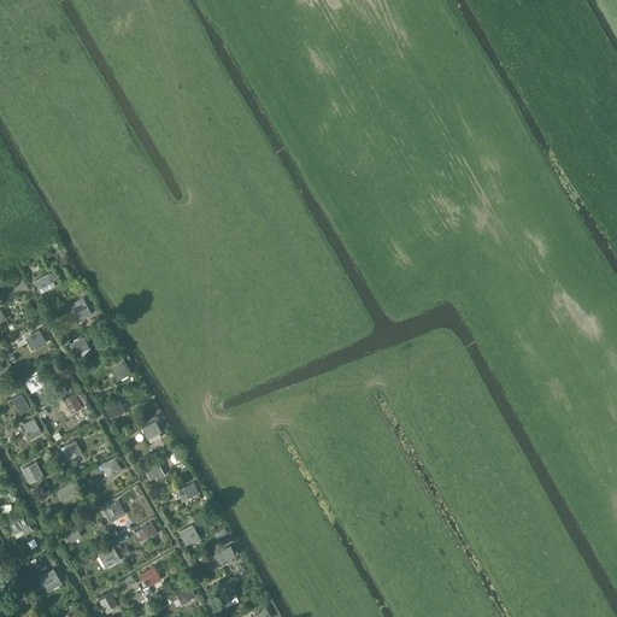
[(50,272),(34,281),(39,289),(54,282),(53,281),(56,280),(52,272),(50,274),(50,272)]
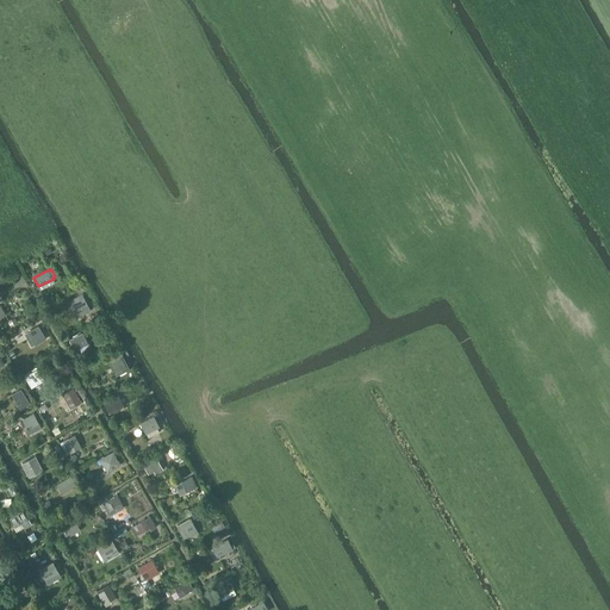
[(82,294),(69,300),(79,317),(91,310),(82,294)]
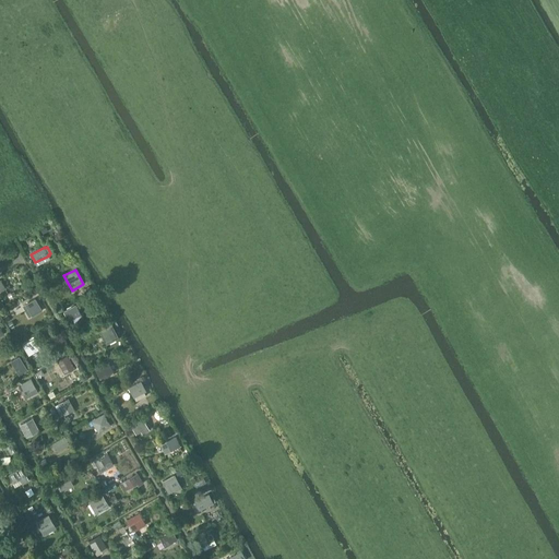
[(35,299),(26,304),(33,316),(42,310),(35,299)]
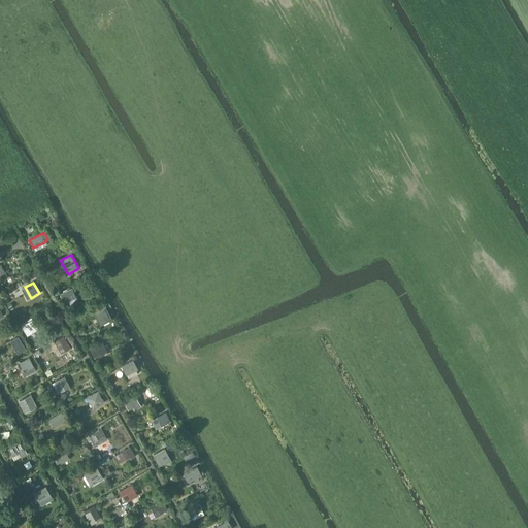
[(71,288),(60,294),(65,304),(69,302),(76,297),(71,288)]
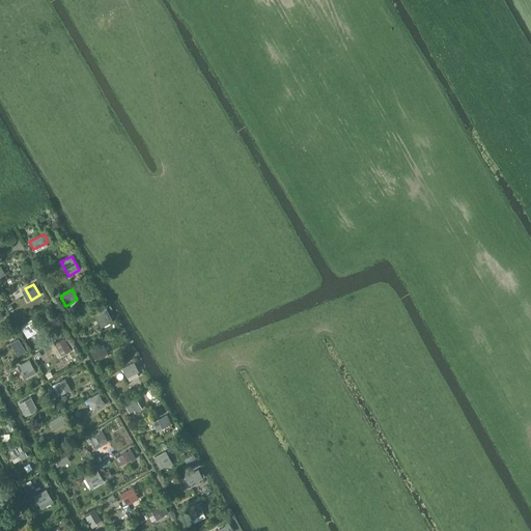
[(106,307),(93,313),(100,325),(112,318),(106,307)]
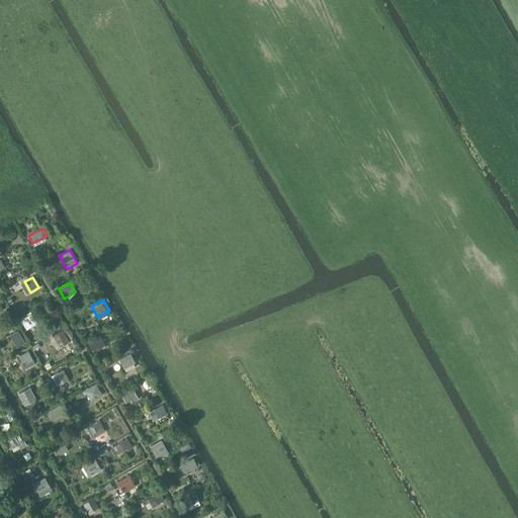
[(31,313),(21,320),(26,329),(37,323),(31,313)]
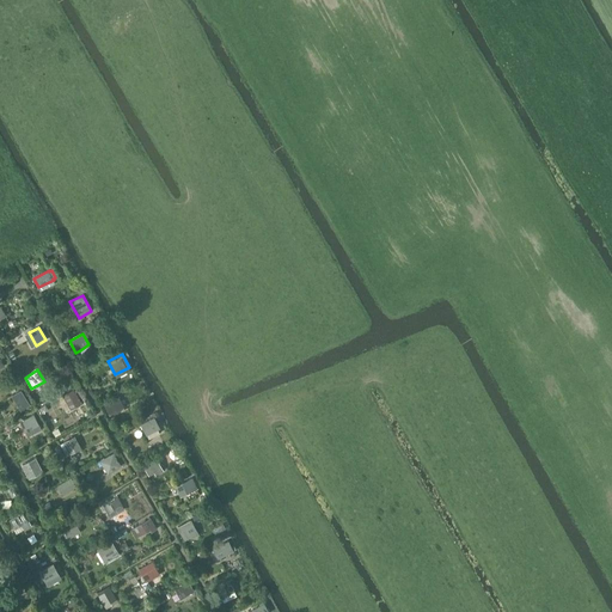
[(26,405),(29,404),(20,390),(12,395),(22,410),(28,408),(26,405)]
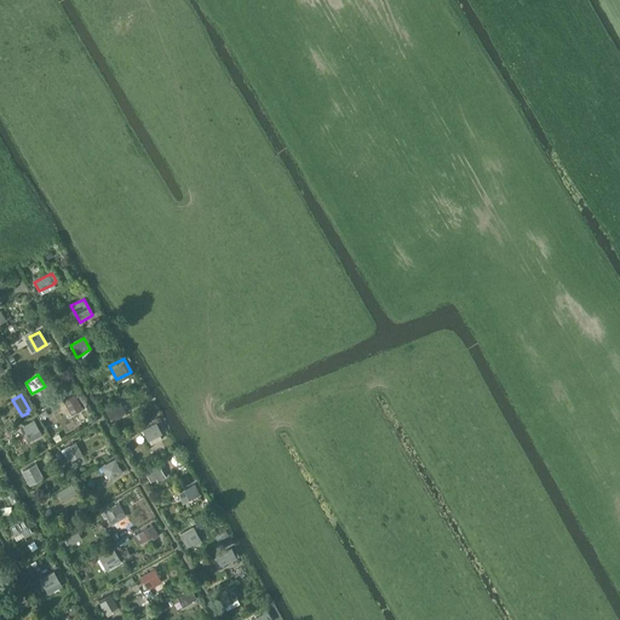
[(74,395),(59,403),(67,415),(81,407),(74,395)]
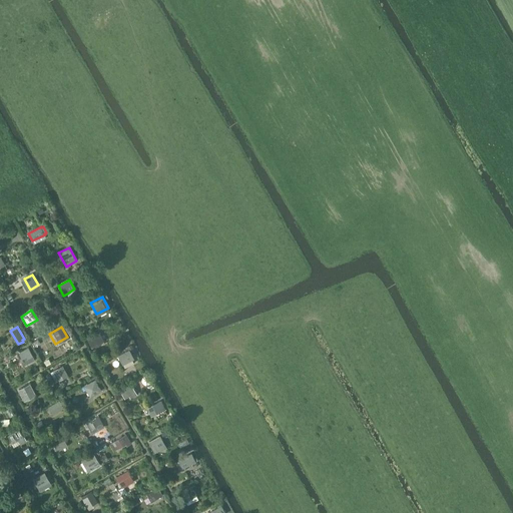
[(93,336),(87,339),(91,347),(104,341),(99,333),(93,336)]
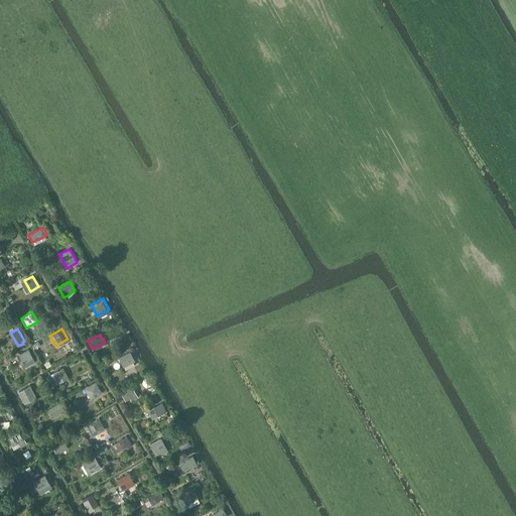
[(126,341),(119,345),(122,350),(129,347),(126,341)]
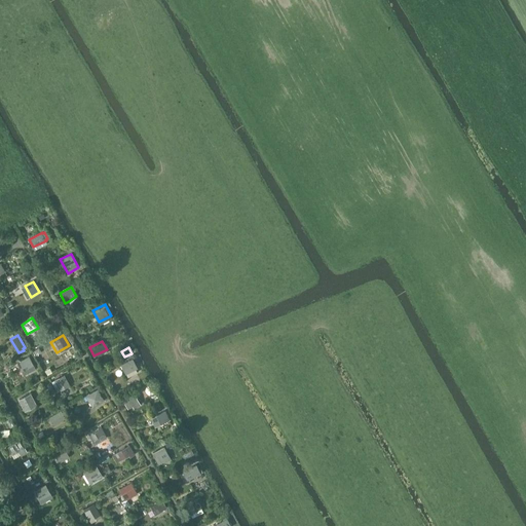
[(30,357),(17,362),(24,374),(35,369),(30,357)]
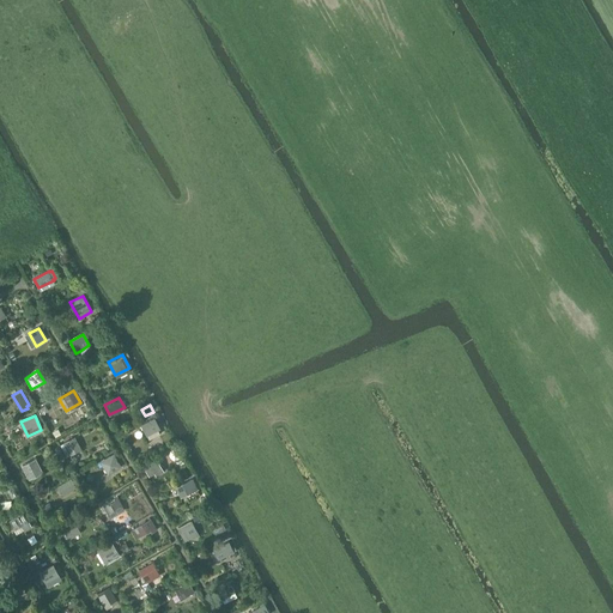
[(153,418),(140,425),(146,437),(147,436),(149,439),(161,434),(158,430),(161,429),(155,418),(153,418)]
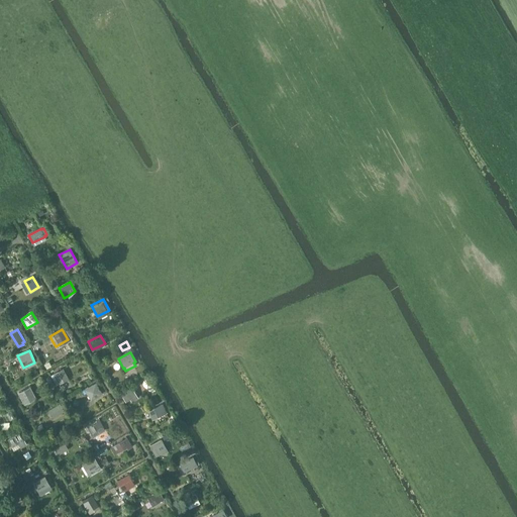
[(63,368),(54,374),(59,384),(69,379),(63,368)]
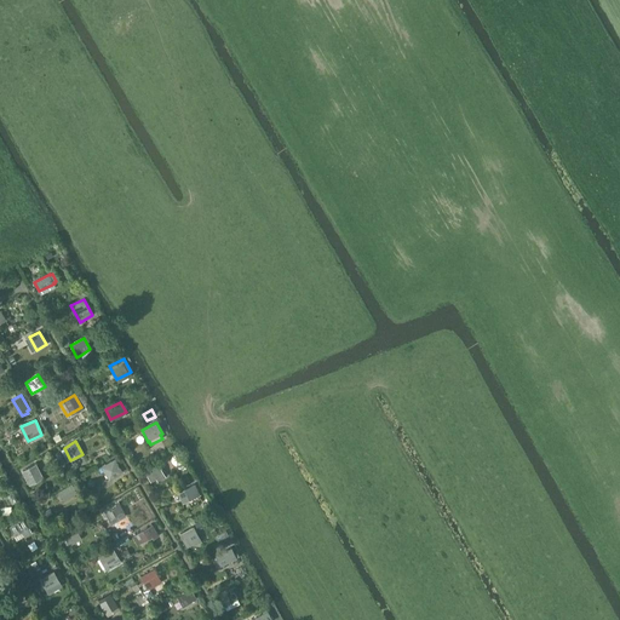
[(114,460),(103,468),(110,478),(121,471),(114,460)]
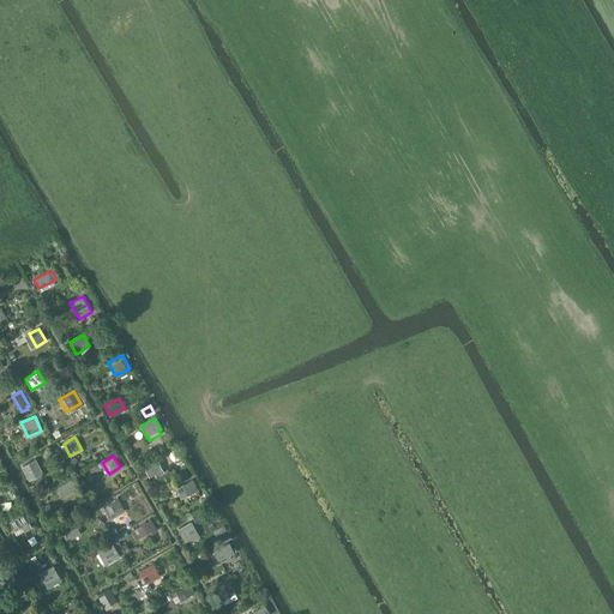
[(35,459),(23,467),(29,477),(41,470),(35,459)]
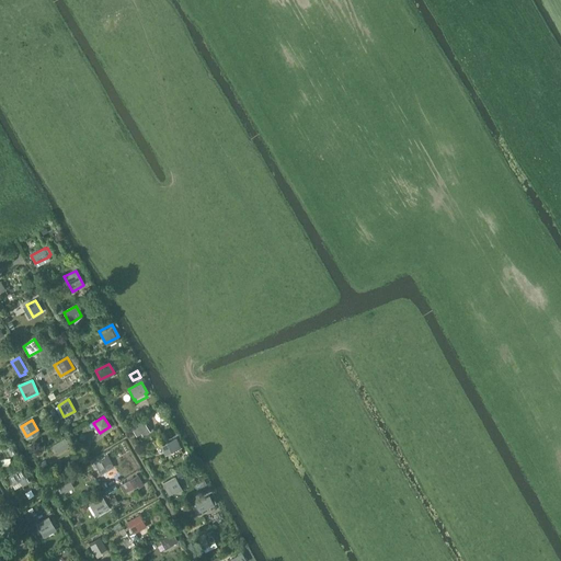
[(144,420),(132,426),(136,436),(141,433),(149,430),(144,420)]
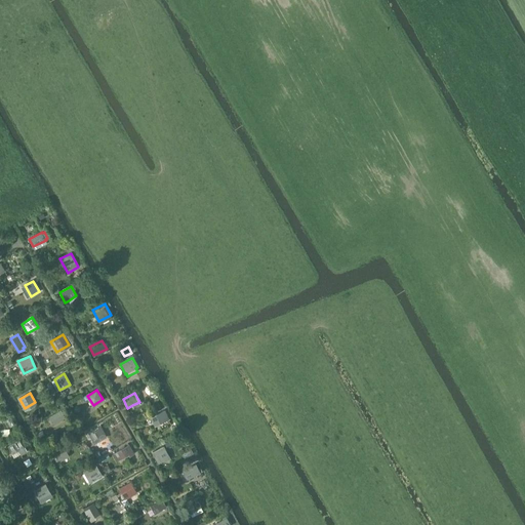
[(61,409),(49,416),(53,425),(66,417),(61,409)]
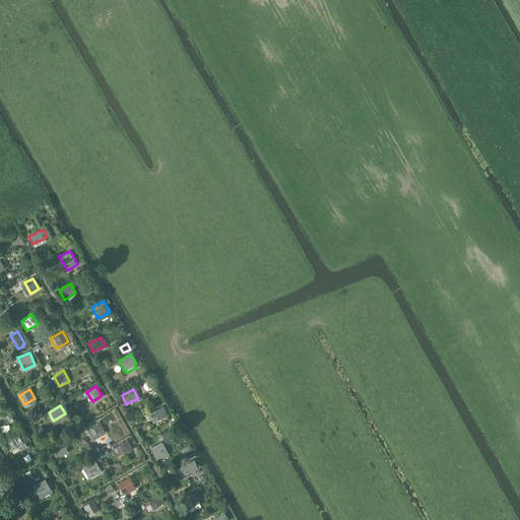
[(164,405),(148,413),(153,421),(168,414),(164,405)]
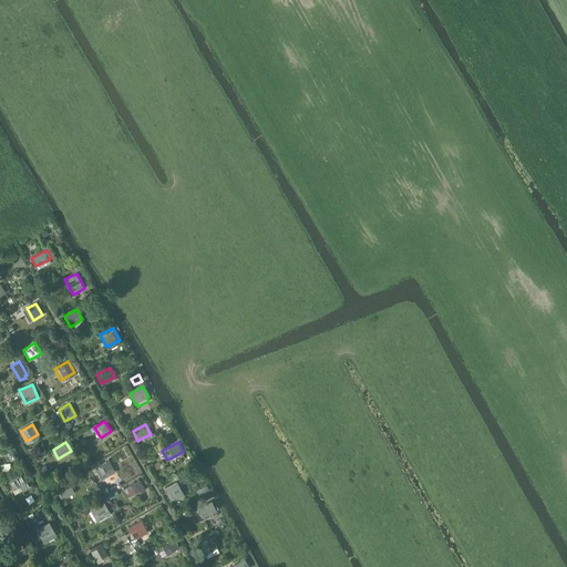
[(17,459),(12,451),(7,454),(10,461),(17,459)]
